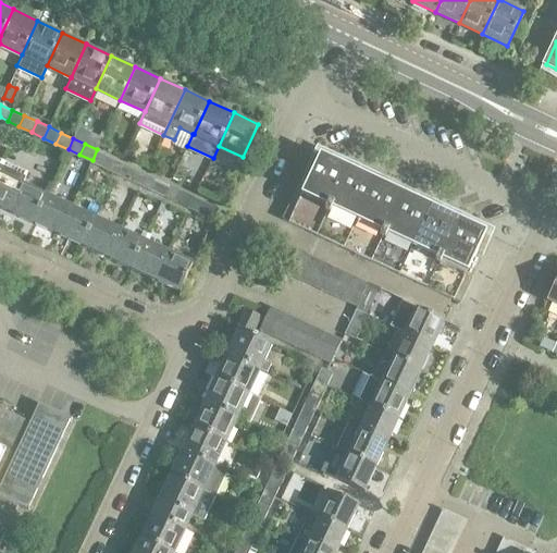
[(104,167),(110,156),(97,149),(93,160),(104,167)]
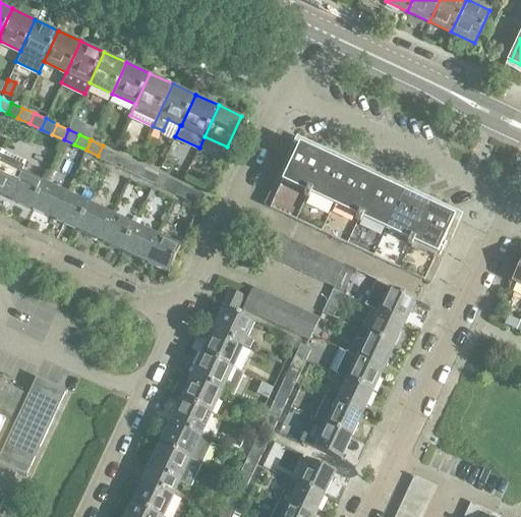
[(455,216),(299,144),(270,206),(431,281),(444,254),(438,251),(455,216)]
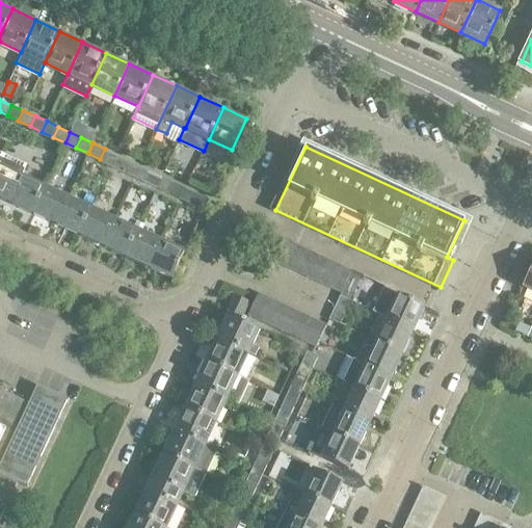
[(45,184),(22,174),(27,162),(0,149),(0,194),(32,211),(45,184)]
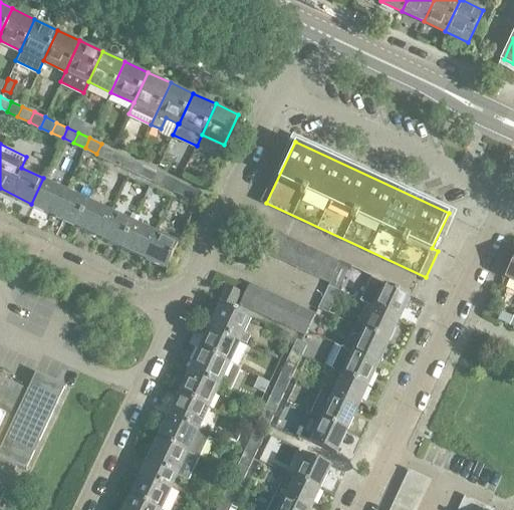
[(107,159),(112,149),(101,144),(96,154),(107,159)]
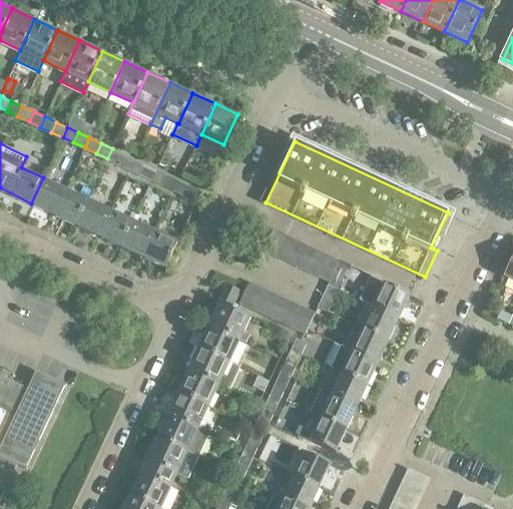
[(118,163),(123,153),(112,148),(107,158),(118,163)]
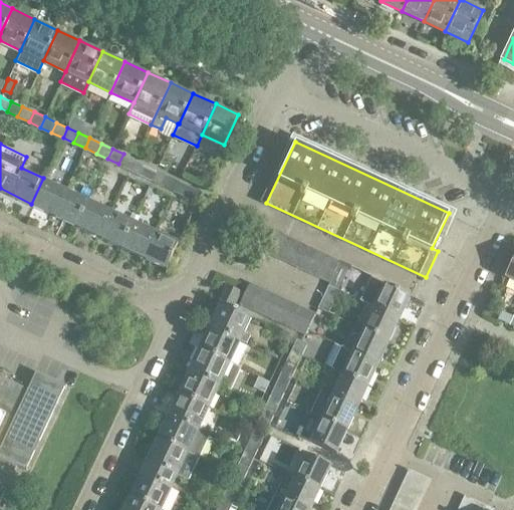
[(130,169),(135,159),(123,154),(118,164),(130,169)]
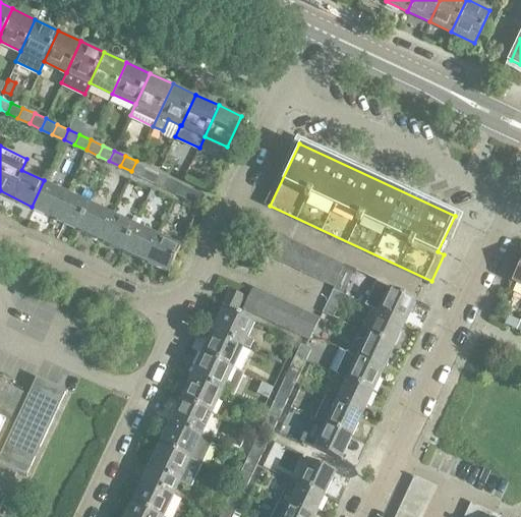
[(143,177),(149,167),(136,161),(131,171),(143,177)]
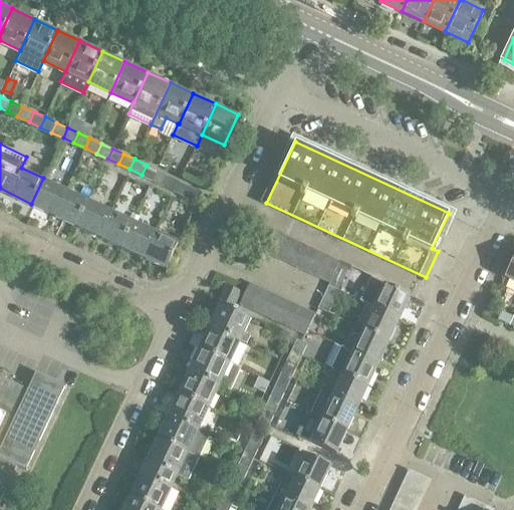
[(153,180),(157,170),(147,165),(142,175),(153,180)]
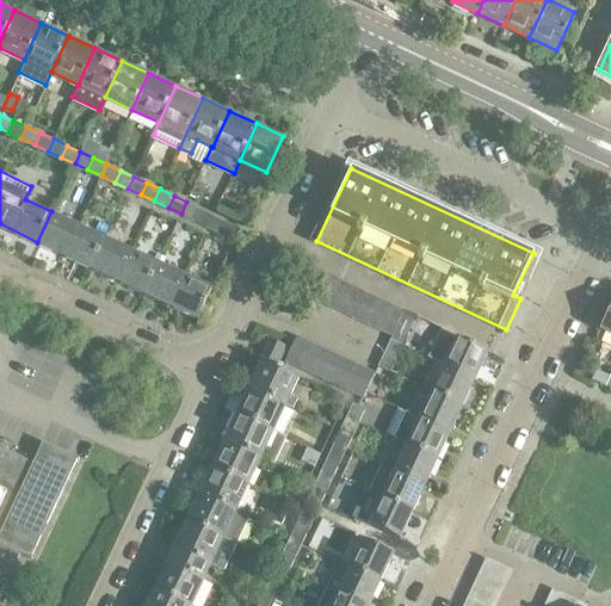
[(196,220),(202,208),(186,202),(181,214),(196,220)]
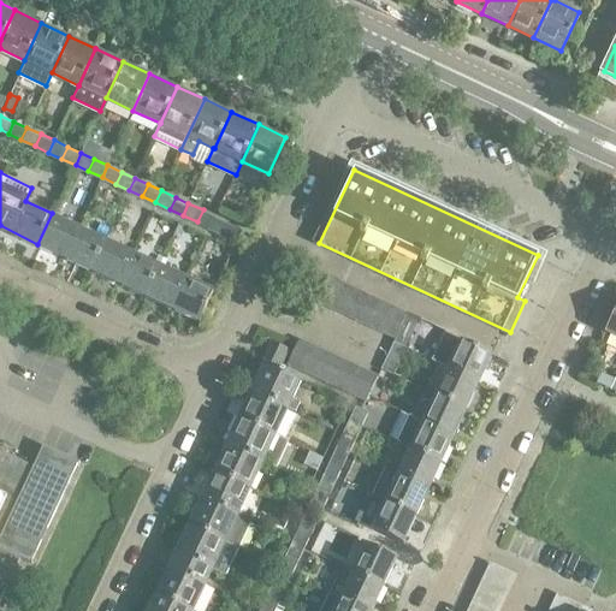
[(209,227),(215,215),(203,209),(197,221),(209,227)]
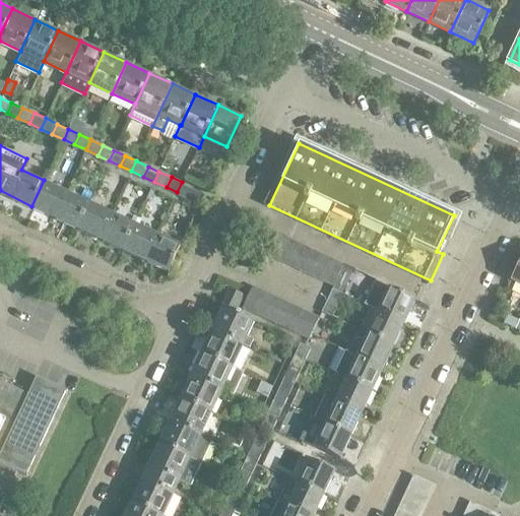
[(55,216),(67,191),(44,180),(31,206),(55,216)]
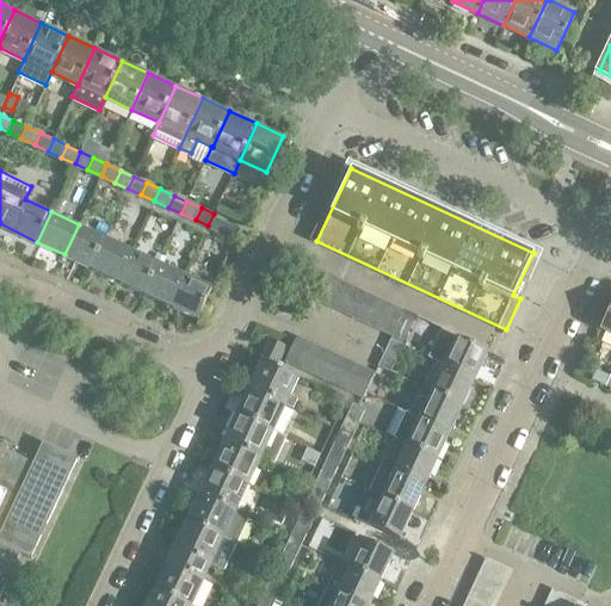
[(221,232),(227,220),(214,214),(208,226),(221,232)]
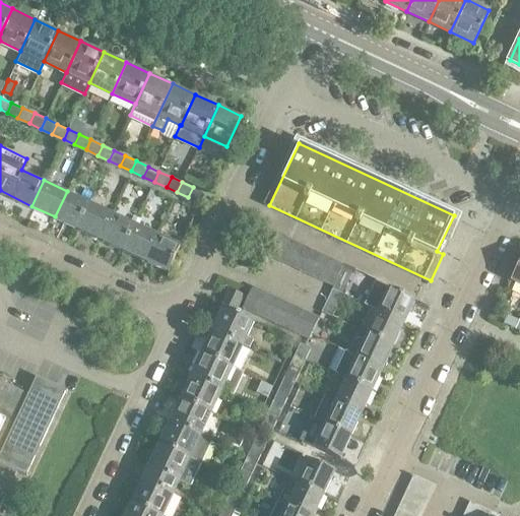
[(200,203),(205,193),(193,187),(188,197),(200,203)]
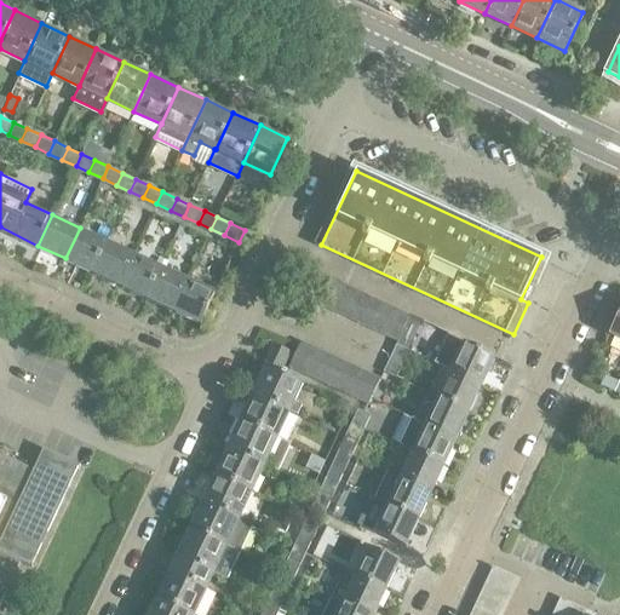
[(92,270),(107,240),(80,228),(65,258),(92,270)]
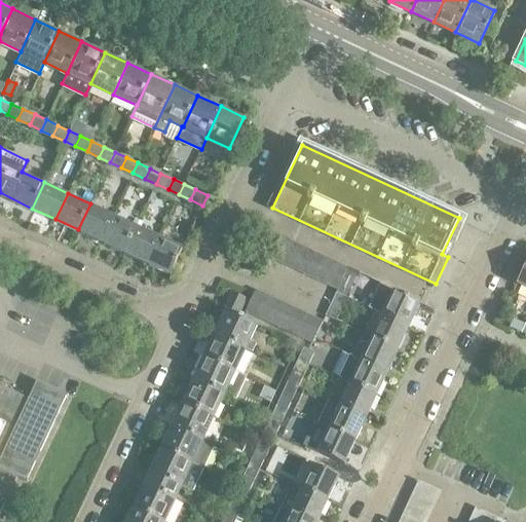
[(101,240),(113,215),(90,203),(78,229),(101,240)]
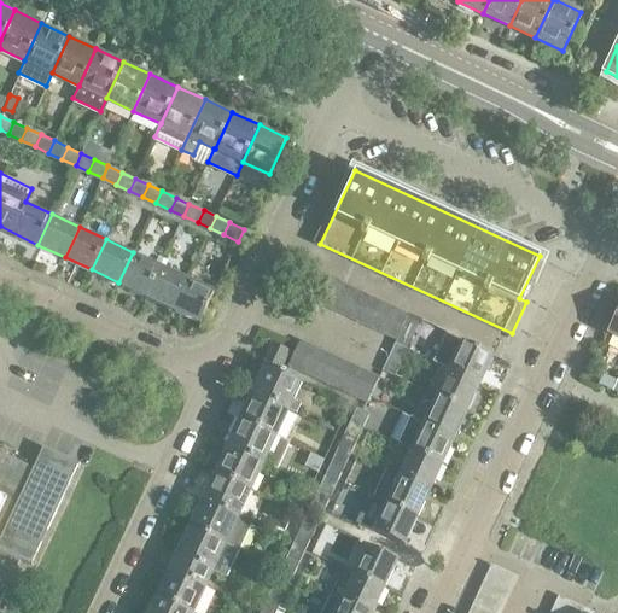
[(146,295),(161,264),(133,252),(118,282),(146,295)]
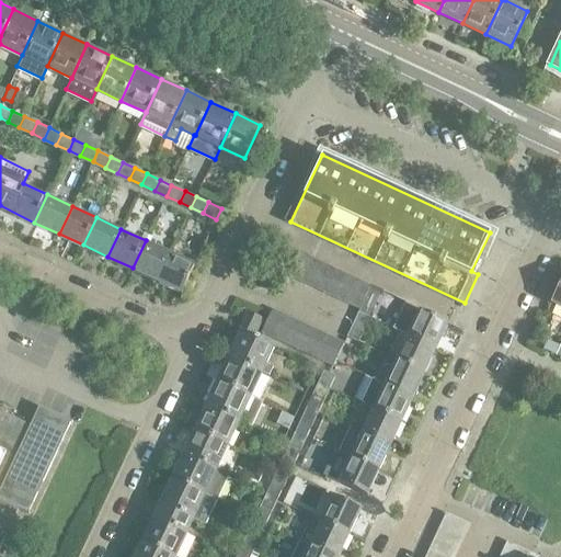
[(157,280),(170,251),(146,240),(133,268),(157,280)]
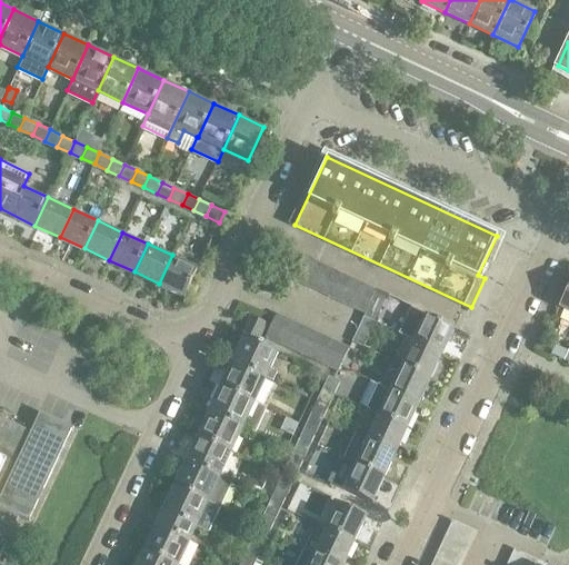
[(305,283),(316,258),(305,253),(292,277),(305,283)]
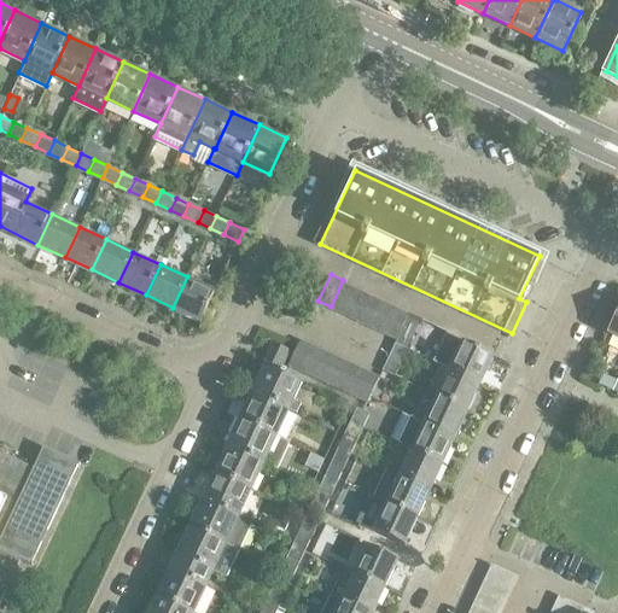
[(215,290),(187,276),(173,308),(200,320),(215,290)]
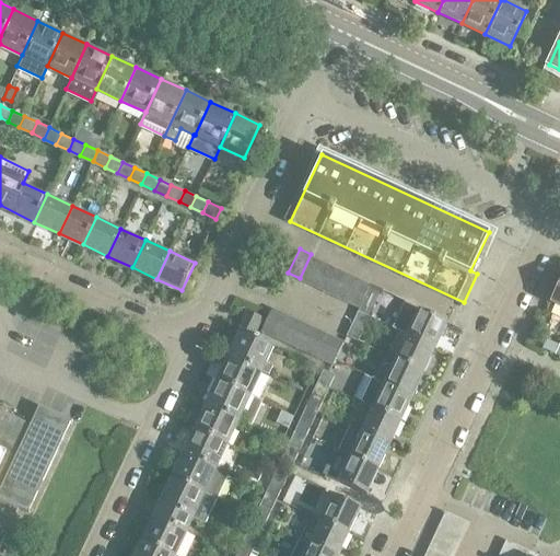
[(312,284),(323,261),(311,254),(300,278),(312,284)]
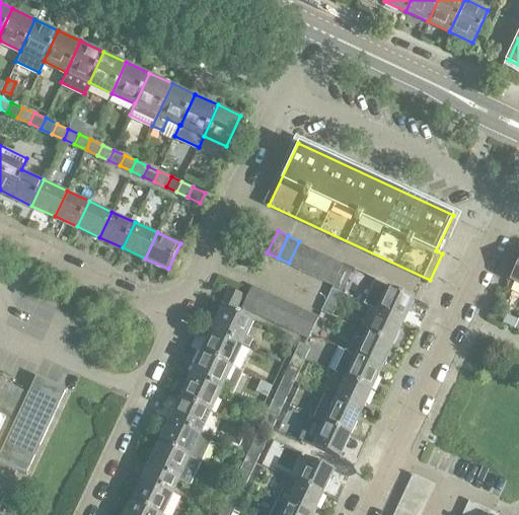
[(300,268),(310,246),(299,241),(289,263),(300,268)]
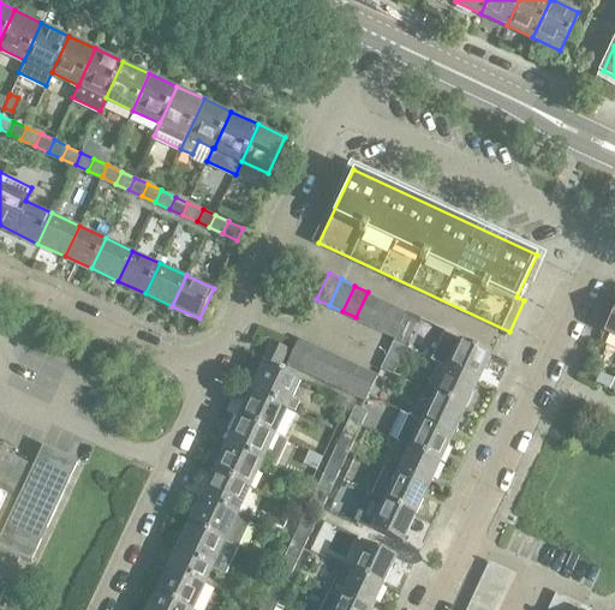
[(369,324),(381,298),(368,292),(356,317),(369,324)]
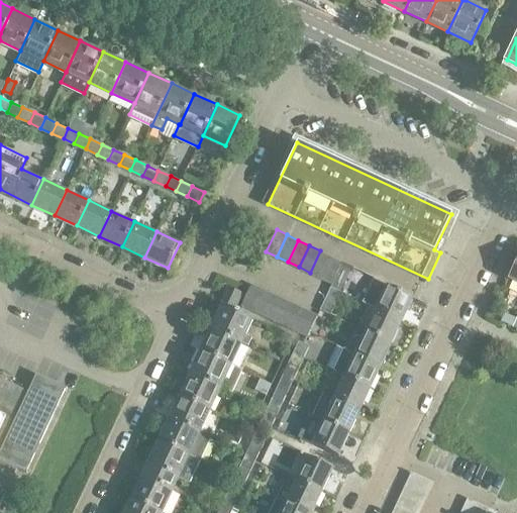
[(321,278),(331,255),(320,250),(310,273),(321,278)]
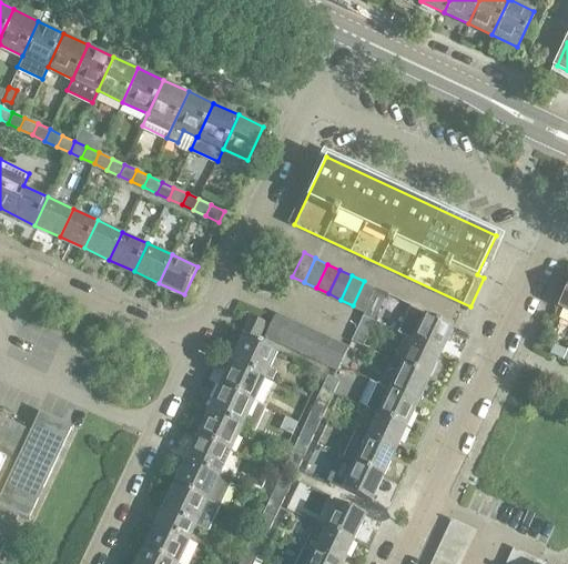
[(365,311),(376,288),(364,281),(353,305),(365,311)]
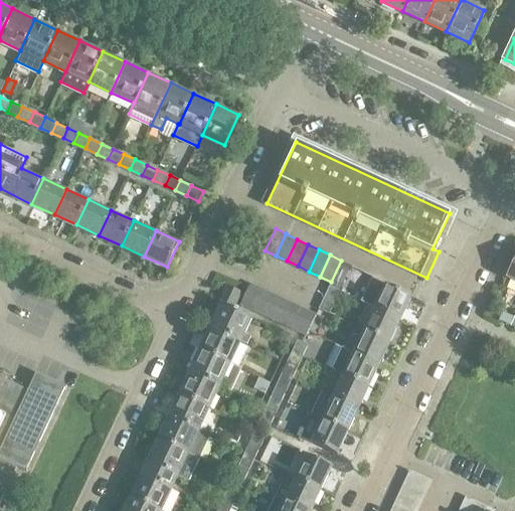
[(514,256),(506,276),(514,280),(514,256)]
